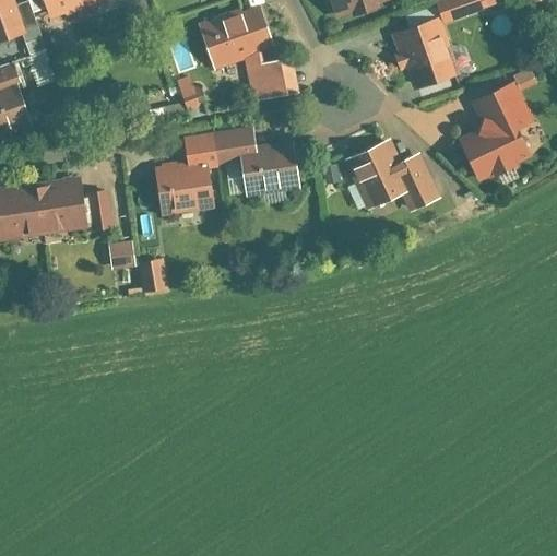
[(0,39),(31,28),(20,0),(0,0),(0,39)]
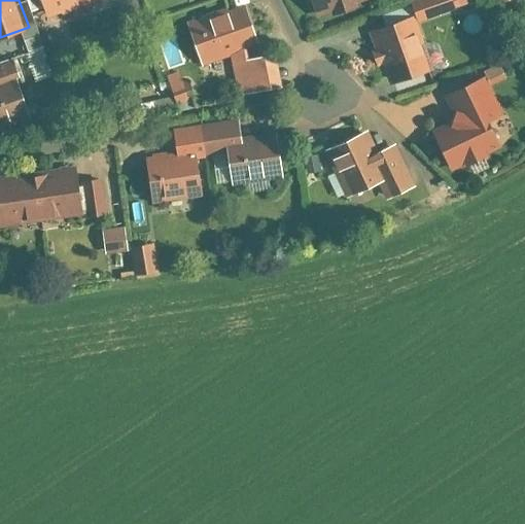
[(22,0),(26,12),(40,8),(37,0),(22,0)]
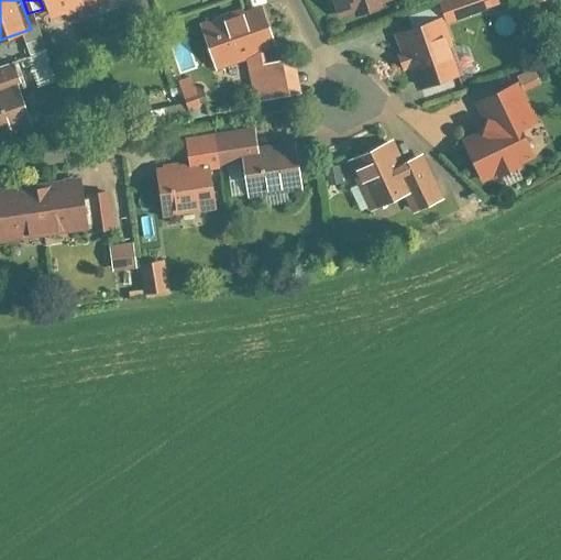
[(42,0),(50,22),(107,2),(106,0),(42,0)]
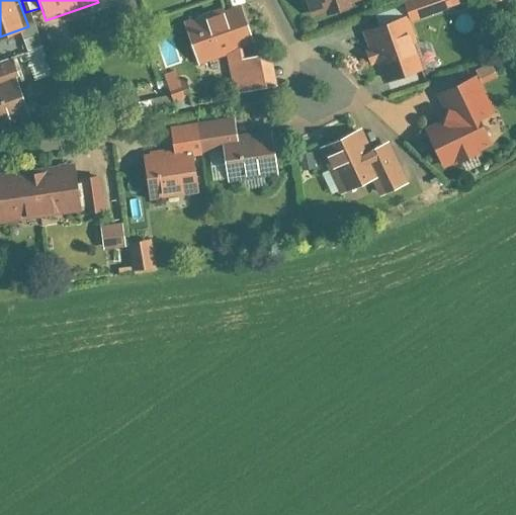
[(180,18),(194,62),(256,41),(243,0),(236,0),(180,18)]
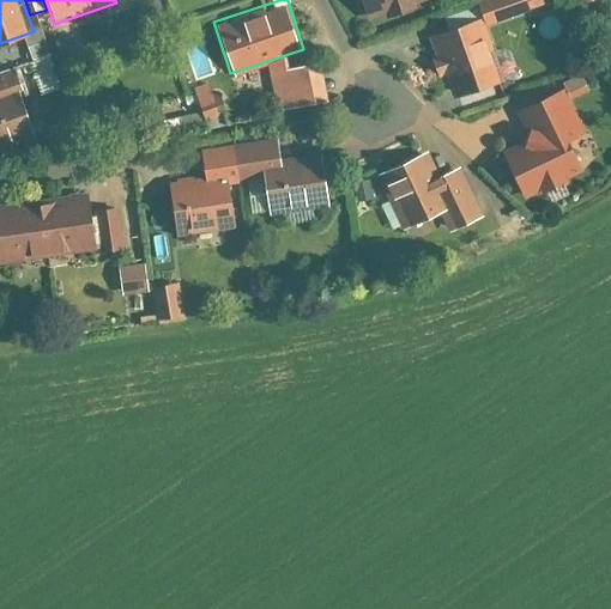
[(362,0),(368,19),(429,0),(362,0)]
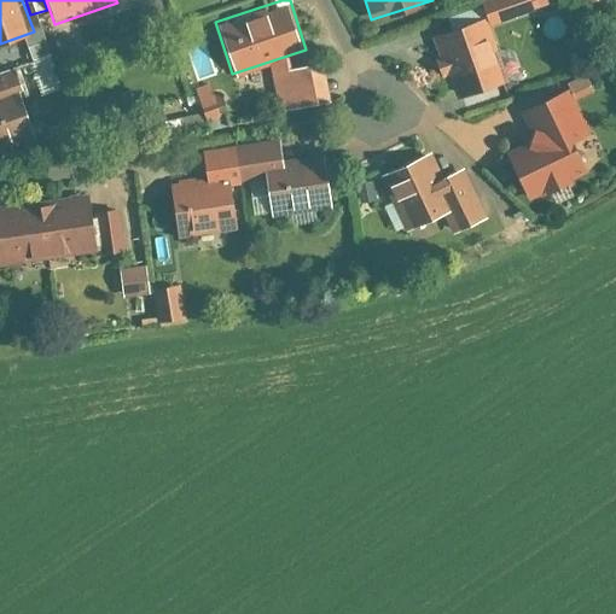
[(497,0),(506,25),(555,7),(551,0),(497,0)]
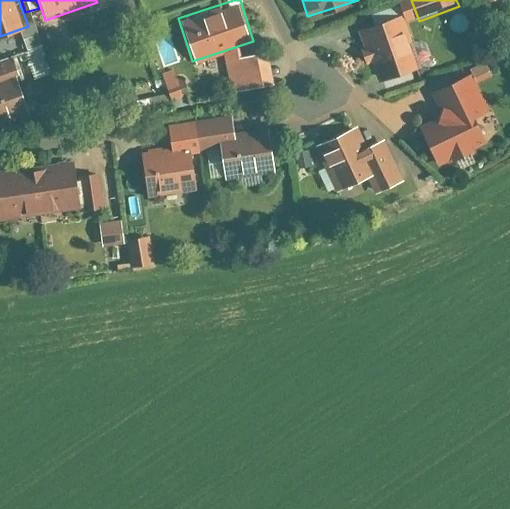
[(361,29),(378,81),(426,65),(410,13),(361,29)]
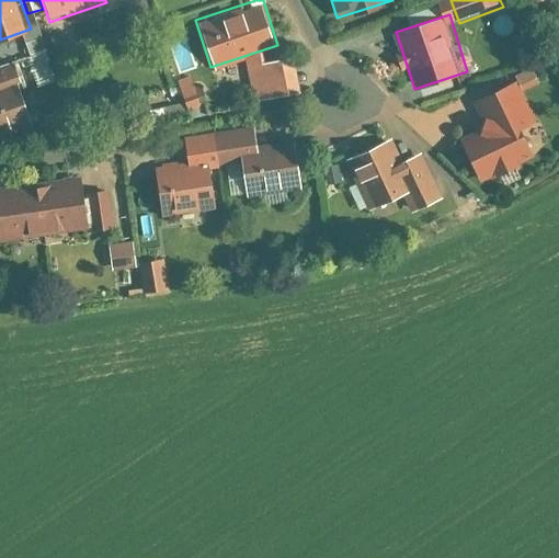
[(250,66),(252,97),(298,93),(296,63),(250,66)]
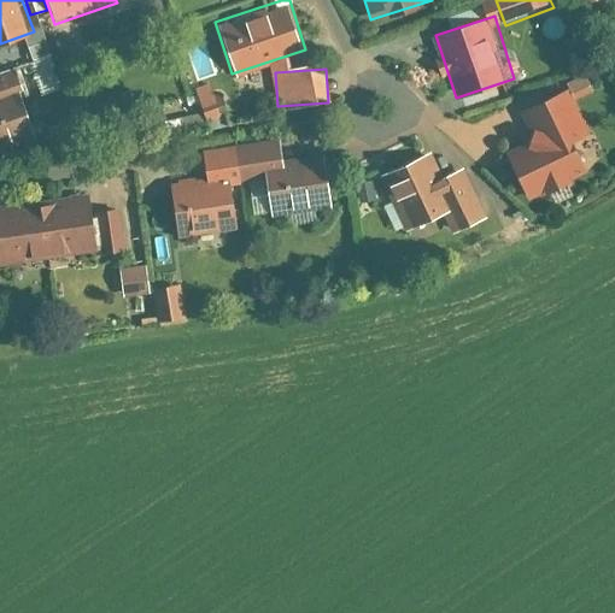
[(188,89),(199,123),(224,116),(215,82),(188,89)]
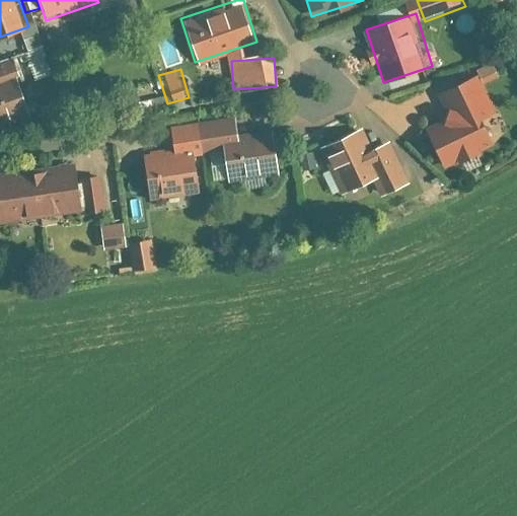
[(436,93),(446,121),(428,128),(442,165),(497,144),(486,114),(491,112),(477,77),(436,93)]
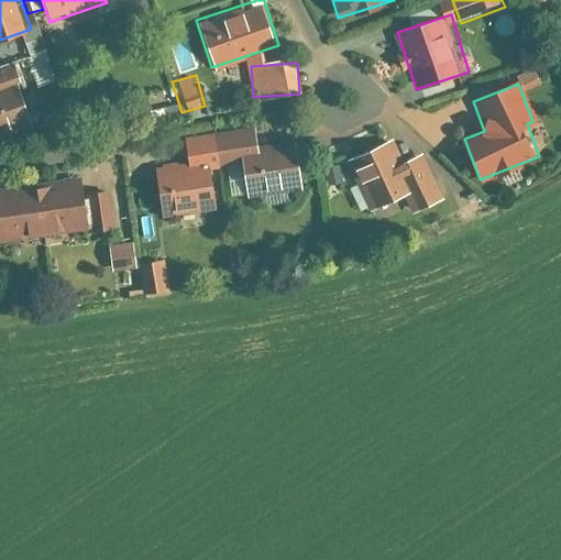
[(0,134),(33,124),(20,85),(0,90),(0,134)]
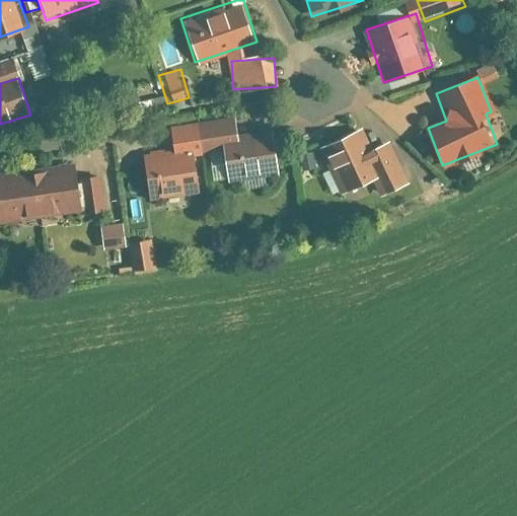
[(172,124),(174,151),(226,147),(228,178),(281,174),(278,134),(241,136),(240,120),(172,124)]
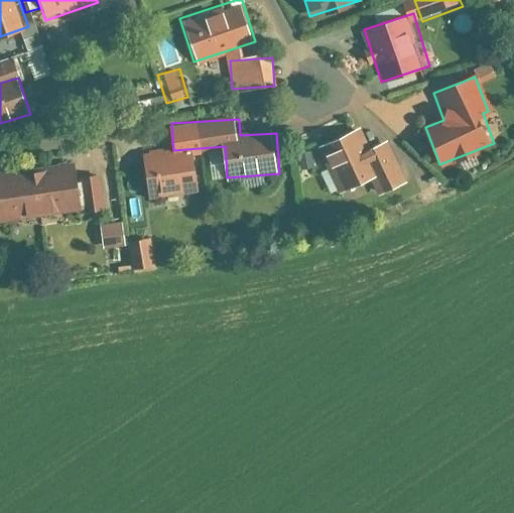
[(317,147),(336,189),(380,170),(361,128),(317,147)]
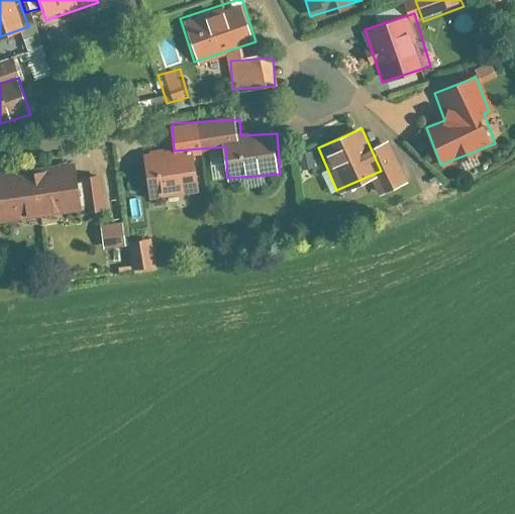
[(145,156),(147,195),(198,192),(195,152),(145,156)]
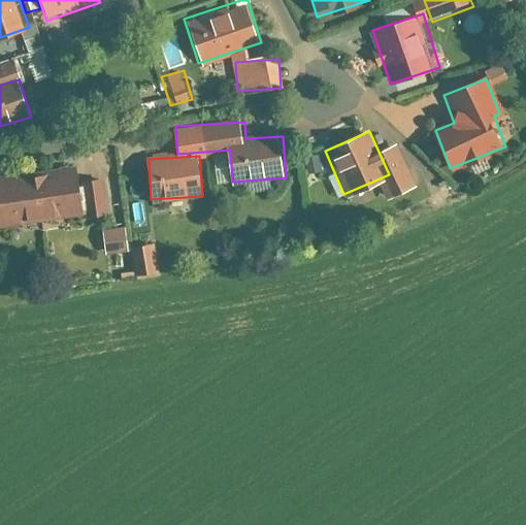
[(0,222),(87,217),(84,172),(0,177),(0,222)]
